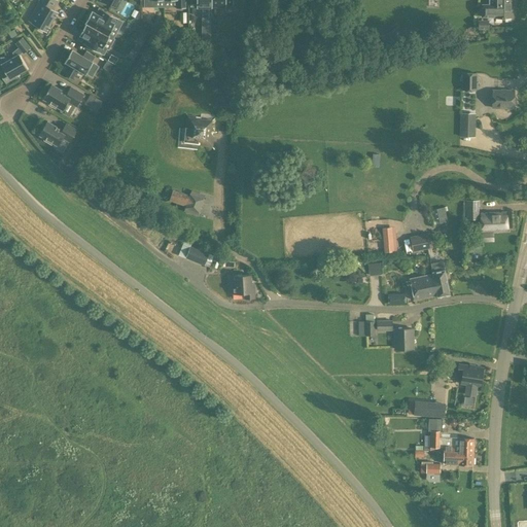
[(54,9),(59,0),(57,0),(40,0),(38,4),(42,7),(32,24),(46,32),(59,12),(54,9)]
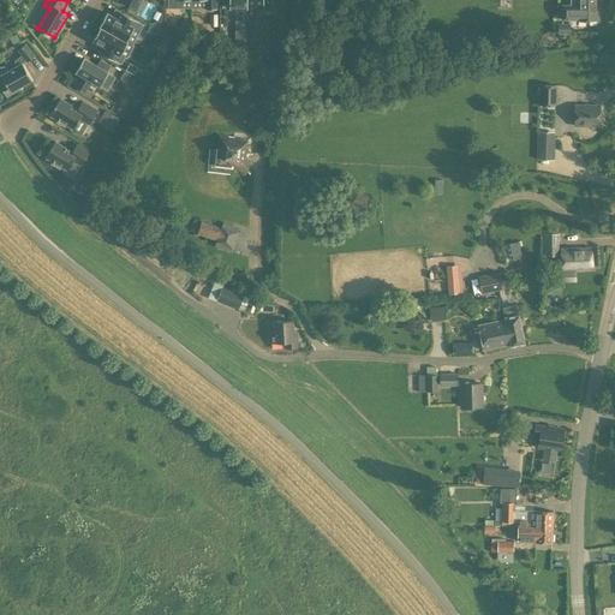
[(191,0),(207,0),(207,10),(218,10),(216,0),(191,0)]
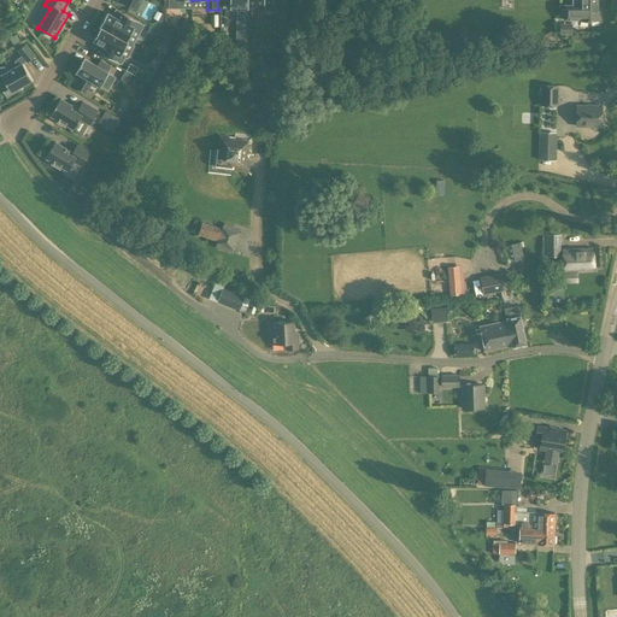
[(247,0),(223,0),(223,6),(230,6),(230,9),(241,9),(241,19),(248,19),(248,9),(247,0)]
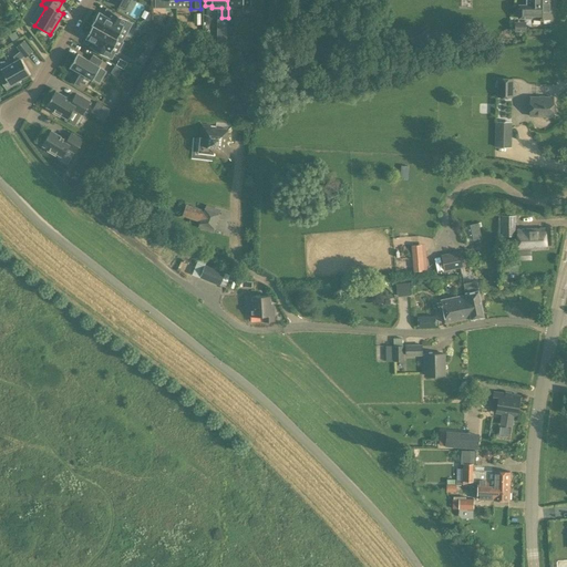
[(553,4),(553,0),(526,0),(527,4),(518,4),(518,18),(532,18),(532,19),(552,19),(552,4),(553,4)]
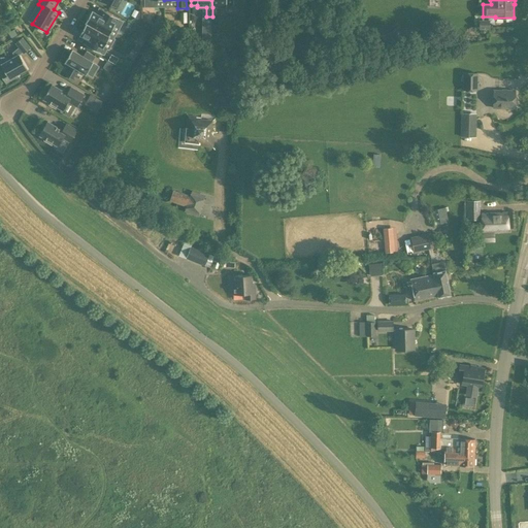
[(113,38),(123,22),(119,19),(108,12),(105,19),(92,11),(86,23),(114,39),(114,38),(113,38)]
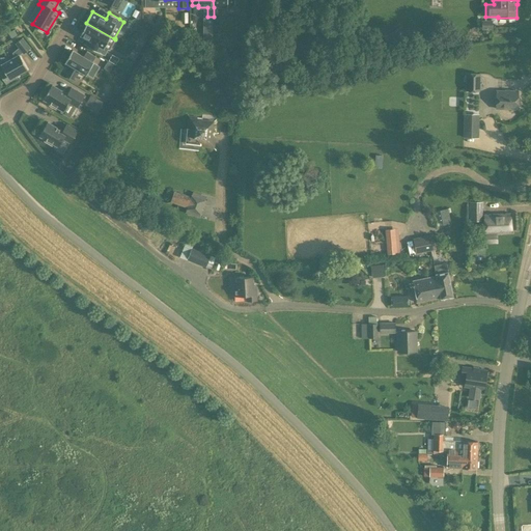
[(481,30),(493,30),(493,20),(481,20),(481,30)]
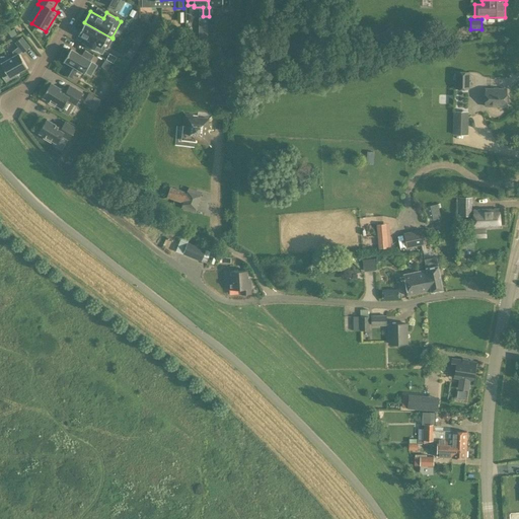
[(142,20),(139,27),(145,30),(149,24),(142,20)]
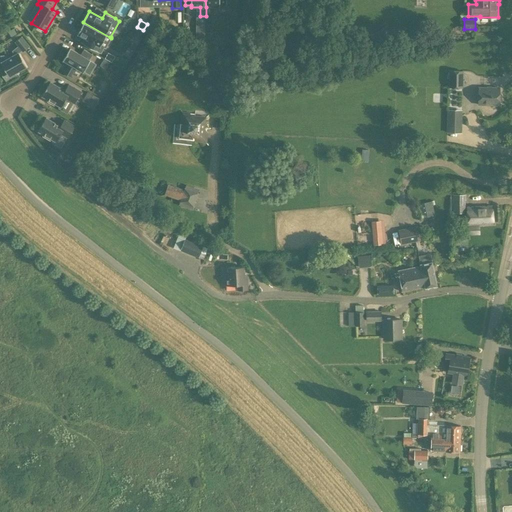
[(103,47),(105,48),(111,38),(83,22),(83,23),(84,23),(78,34),(90,41),(87,46),(98,52),(100,53),(103,47)]
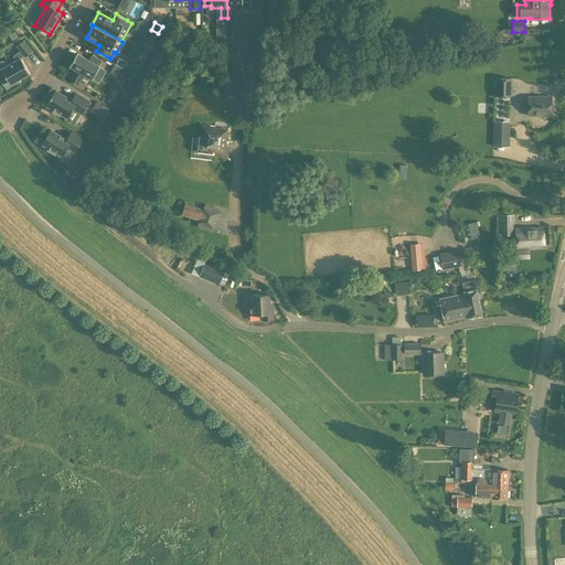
[(21,51),(14,57),(17,62),(2,70),(4,75),(0,78),(7,89),(19,83),(18,82),(30,74),(21,59),(24,56),(27,57),(33,52),(24,41),(18,46),(21,51)]
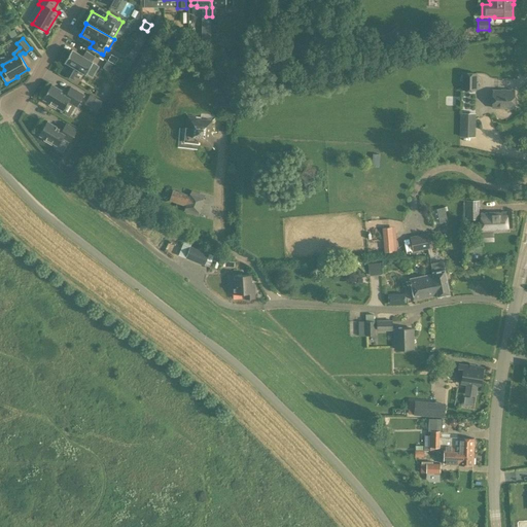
[(92,77),(99,66),(93,62),(96,57),(86,51),(83,57),(72,50),(65,62),(72,66),(66,76),(73,80),(78,70),(92,77)]
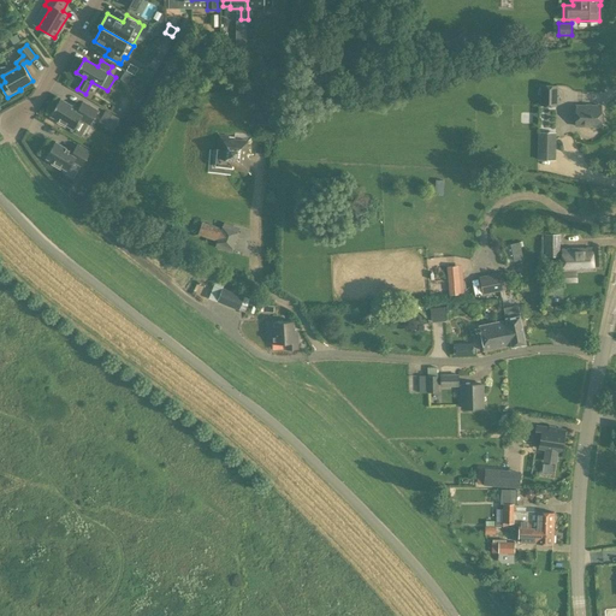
[(135,67),(129,64),(125,70),(131,73),(135,67)]
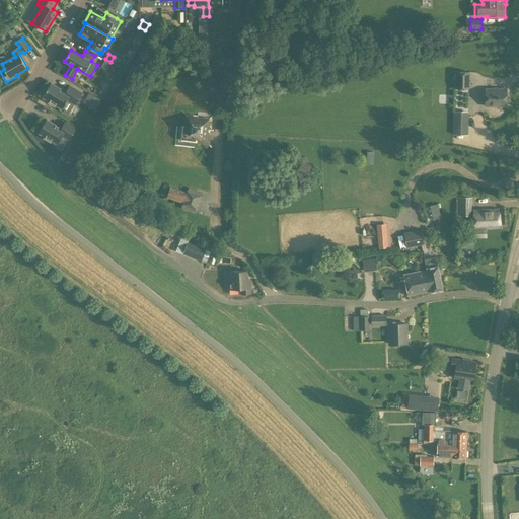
[(110,63),(104,60),(100,66),(106,70),(110,63)]
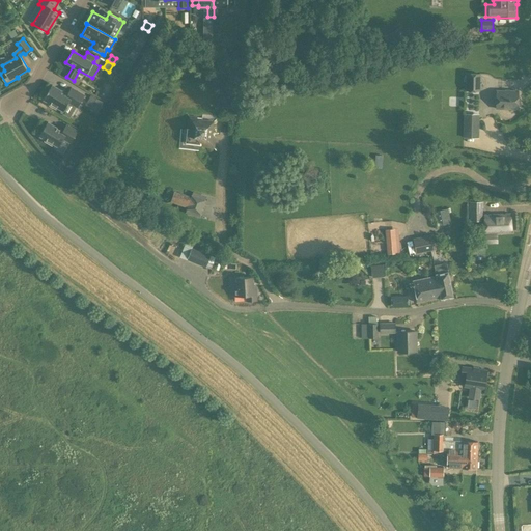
[(466,73),(466,91),(479,91),(480,73),(466,73)]
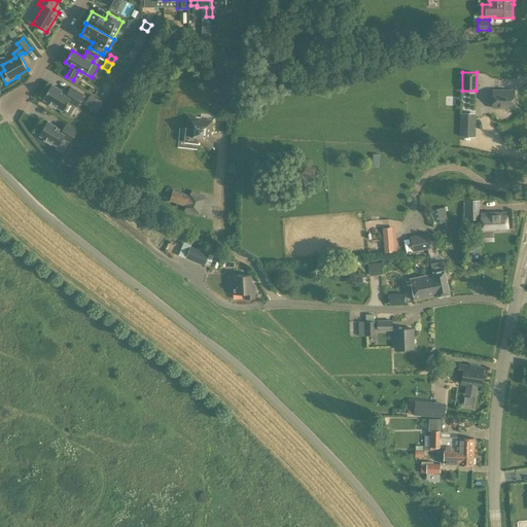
[(69,102),(73,104),(78,106),(84,95),(71,88),(67,94),(53,84),(44,99),(50,103),(49,105),(57,109),(58,107),(64,111),(69,102)]
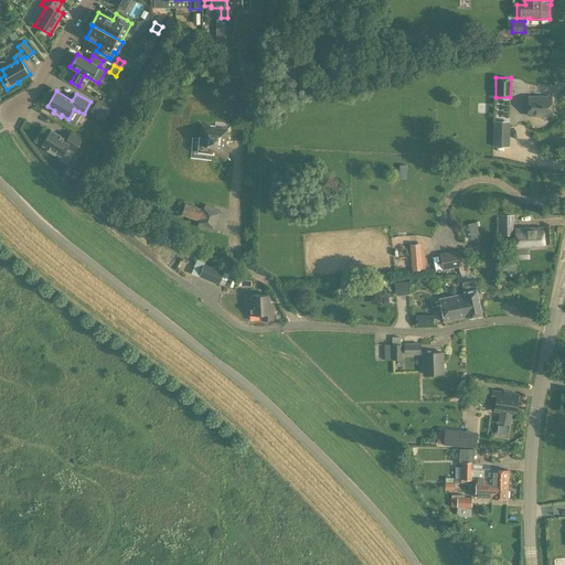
[(551,116),(551,96),(528,95),(526,116),(551,116)]
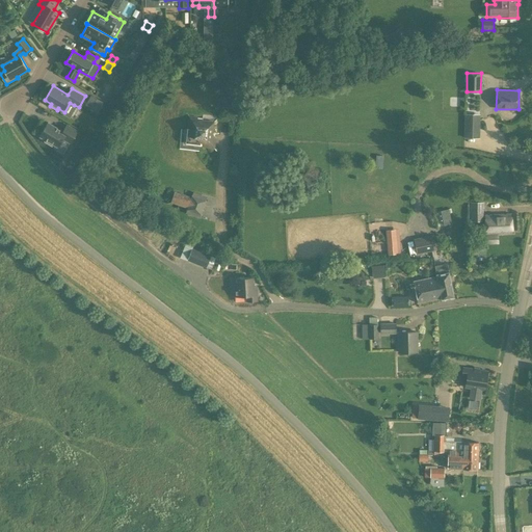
[(85,105),(97,112),(103,102),(90,95),(85,105)]
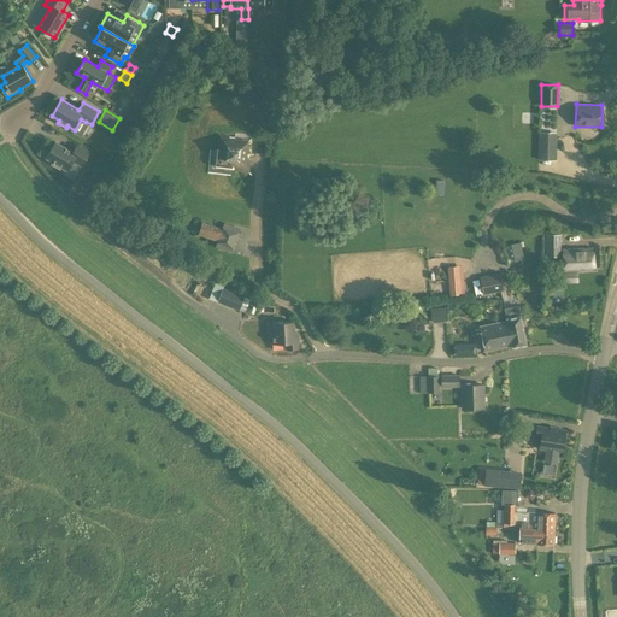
[(558,160),(557,133),(538,131),(538,160),(558,160)]
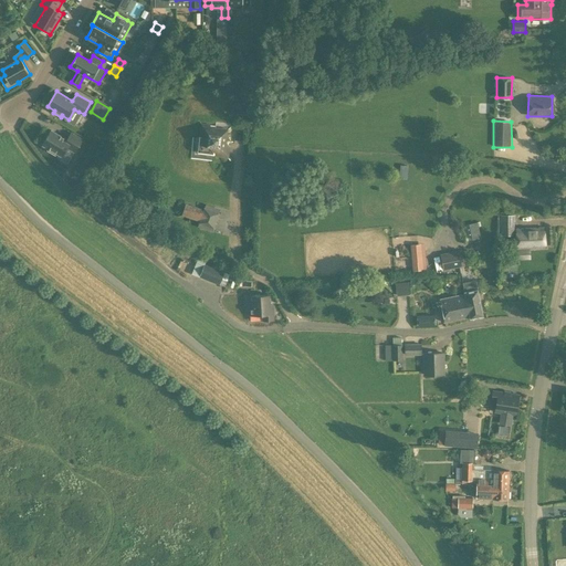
[(224,153),(227,129),(203,126),(200,150),(224,153)]
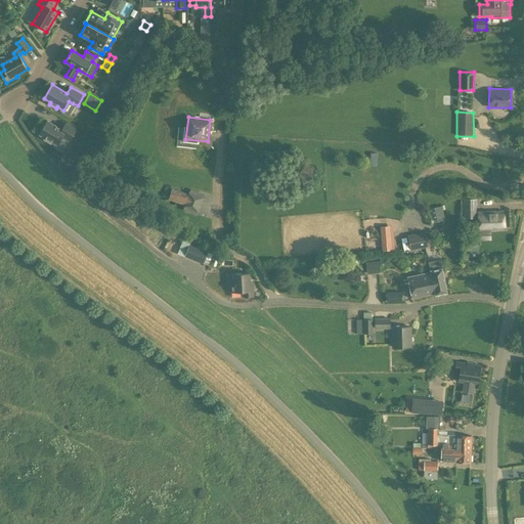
[(77,130),(67,123),(62,130),(48,121),(40,135),(46,138),(44,140),(45,140),(52,144),(53,142),(58,145),(63,137),(71,141),(77,130)]
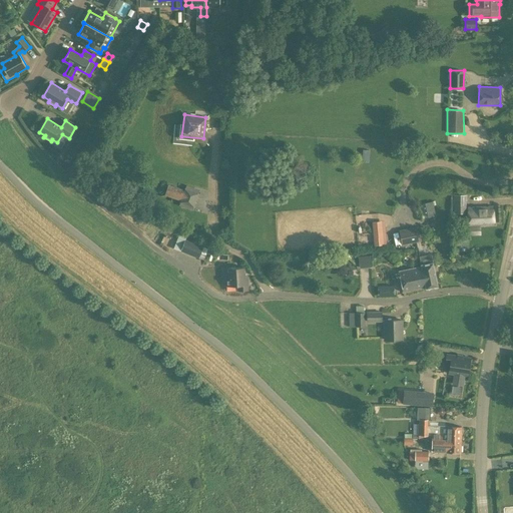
[(184,189),(167,184),(164,194),(180,200),(184,189)]
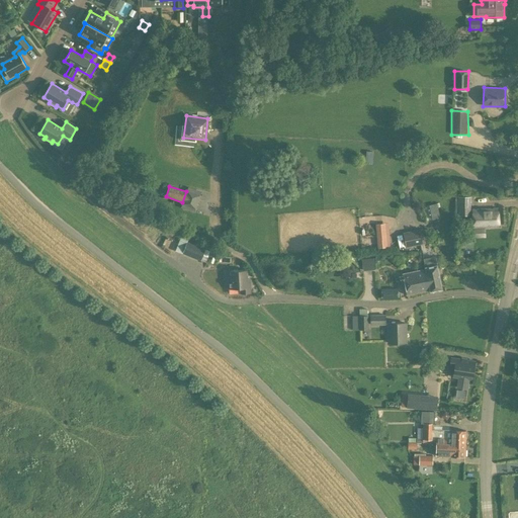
[(470,216),(470,196),(457,196),(457,216),(470,216)]
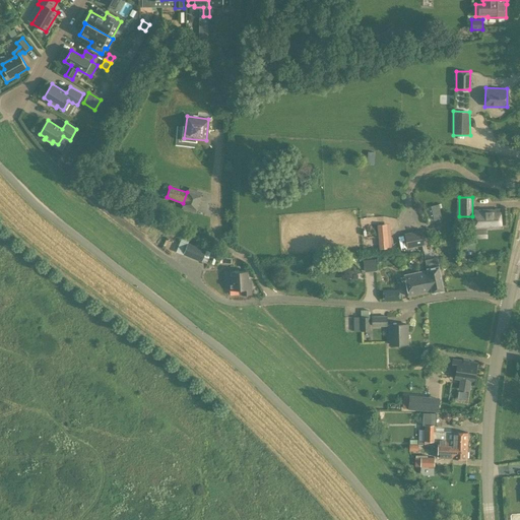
[(430,220),(441,218),(439,204),(427,206),(430,220)]
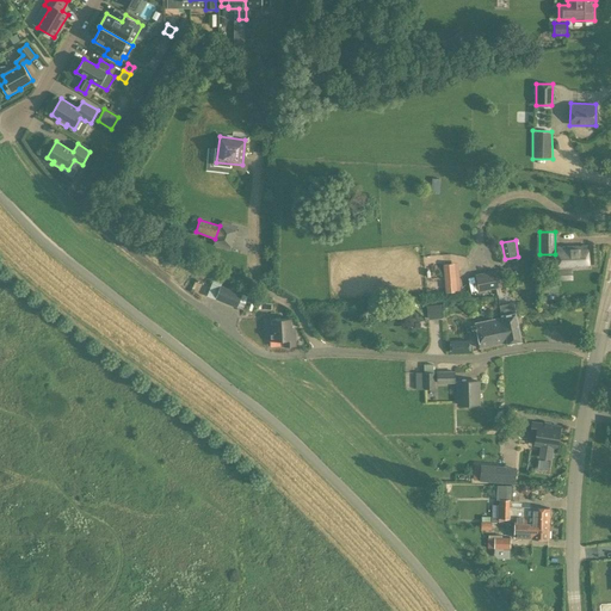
[(559,270),(588,267),(587,245),(556,247),(559,270)]
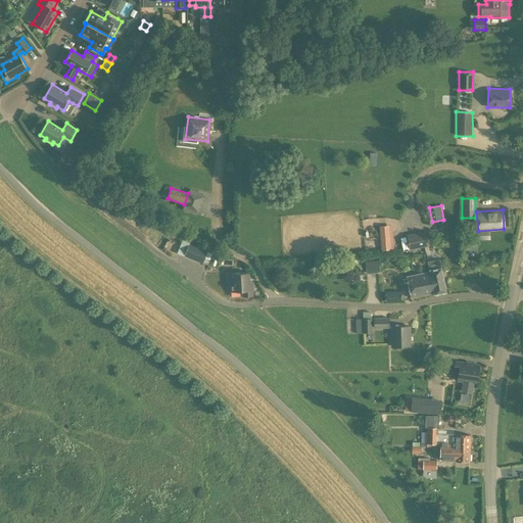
[(379,226),(380,243),(390,242),(388,225),(379,226)]
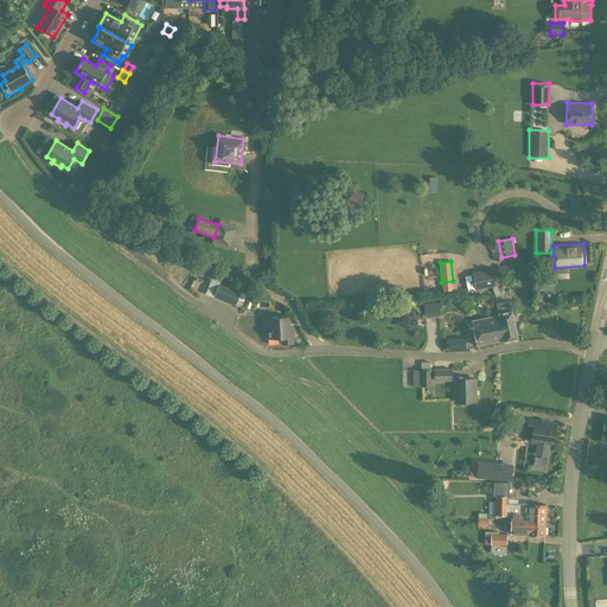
[(494,268),(472,273),(475,289),(498,285),(494,268)]
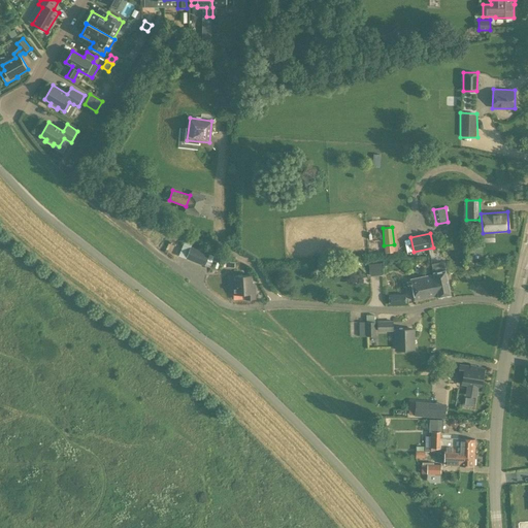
[(192,243),(185,240),(178,256),(210,268),(216,256),(209,254),(191,246),(192,243)]
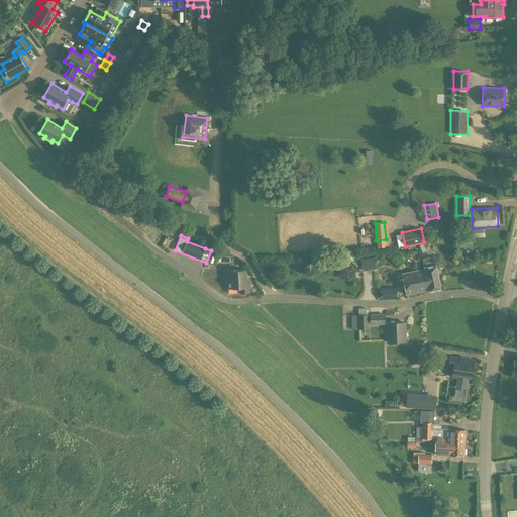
[(441,288),(434,255),(422,257),(424,268),(425,268),(429,289),(429,291),(441,288)]
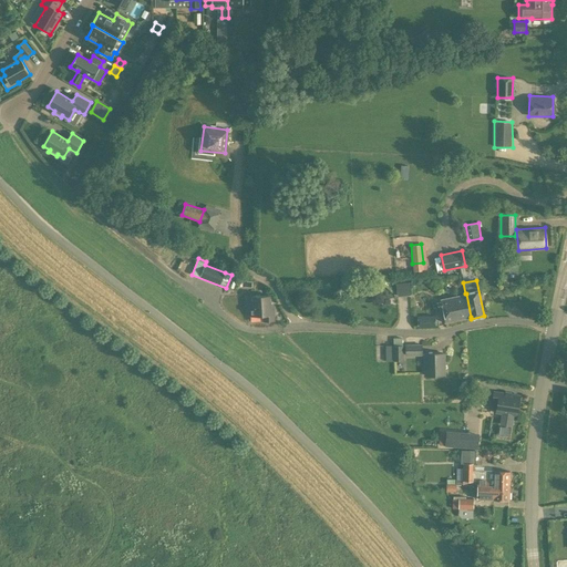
[(395,282),(397,295),(410,294),(409,281),(395,282)]
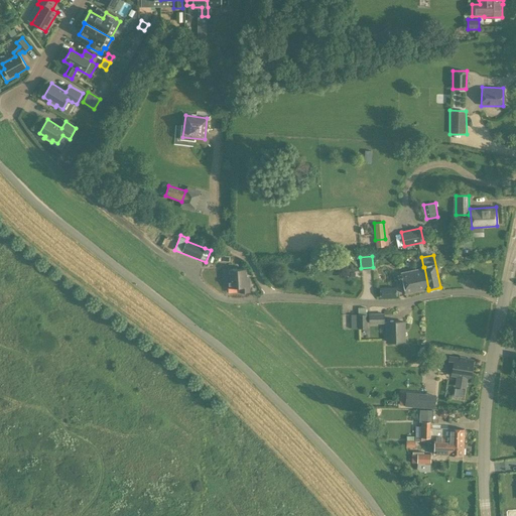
[(424,267),(423,267),(401,272),(405,293),(428,288),(424,267)]
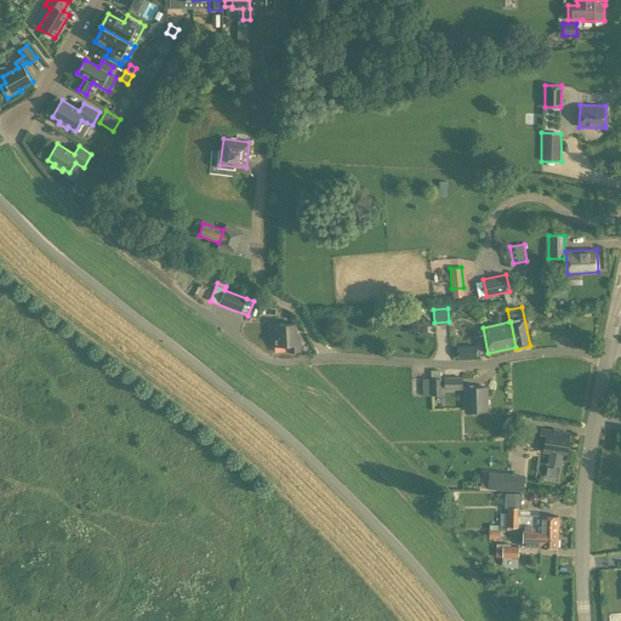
[(277,324),(277,331),(273,332),(273,347),(288,346),(289,353),(301,352),(300,336),(296,336),(295,323),(277,324)]
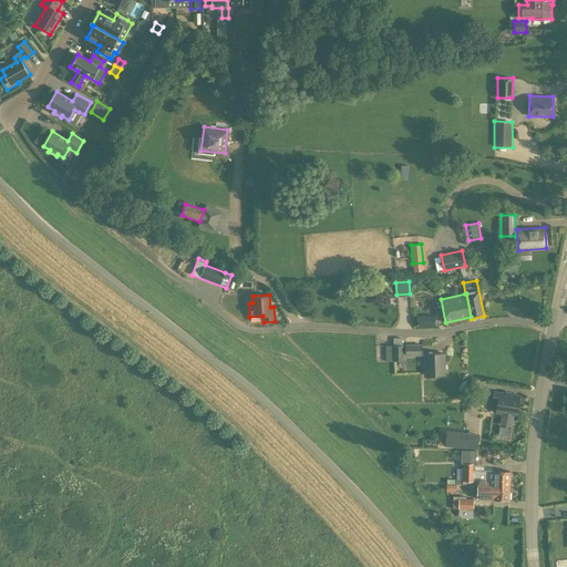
[(433,316),(412,316),(412,327),(434,327),(433,316)]
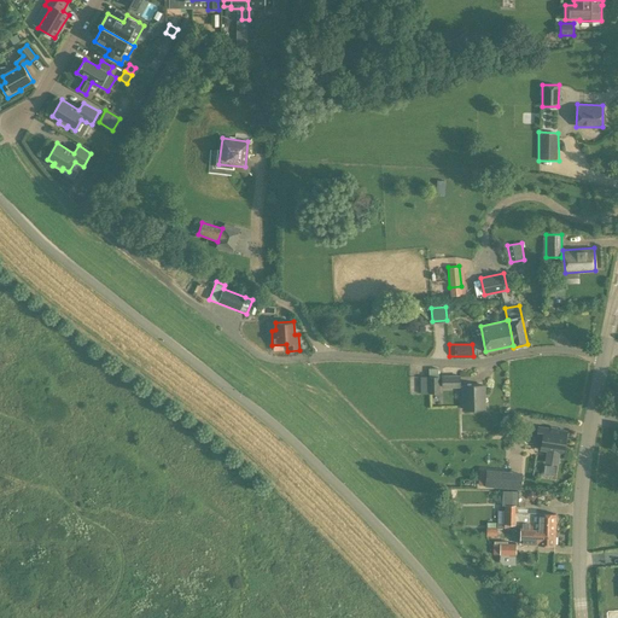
[(442,388),(460,388),(460,375),(442,375),(442,388)]
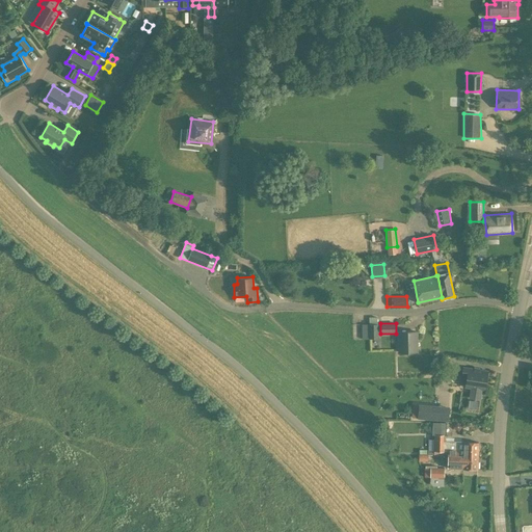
[(369,339),(378,339),(378,324),(369,324),(369,339)]
